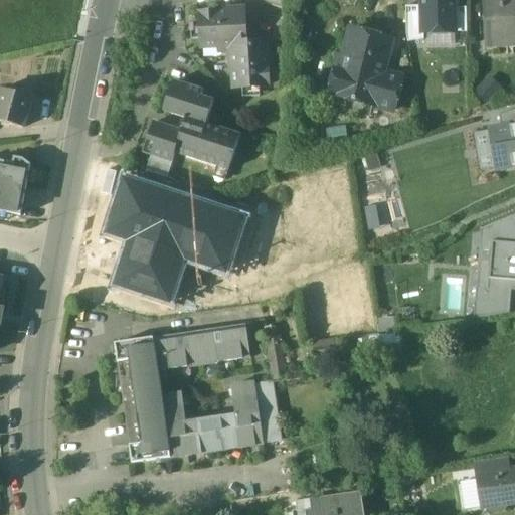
[(454,0),(421,0),(422,8),(423,35),(455,34),(454,10),(454,0)]
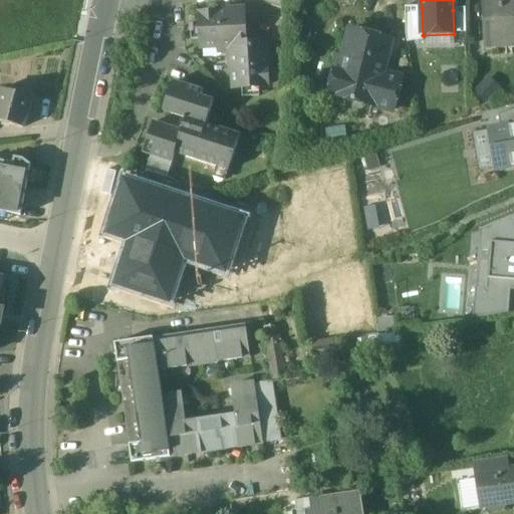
[(513,0),(482,0),(485,50),(486,49),(487,49),(513,47),(513,0)]
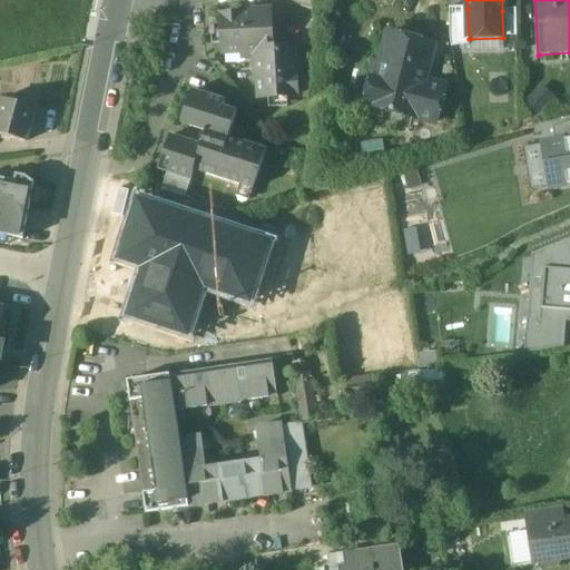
[(469,39),(468,9),(450,10),(451,47),(469,46),(469,39)]
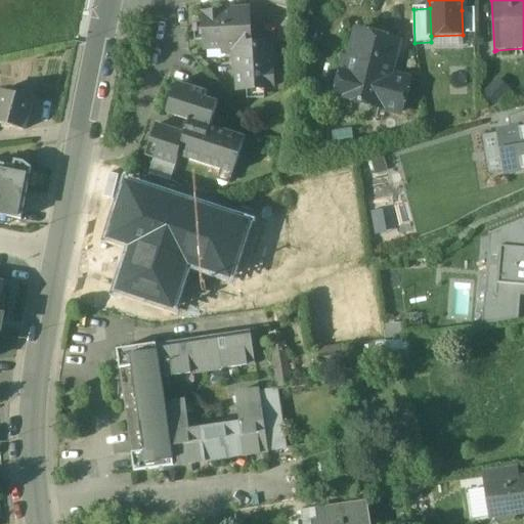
[(475,9),(462,10),(463,35),(476,35),(475,9)]
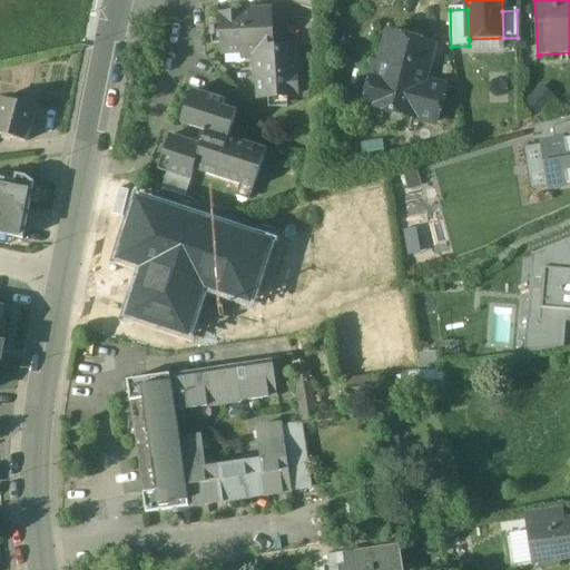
[(296,48),(273,49),(271,12),(252,13),(252,15),(223,17),(224,53),(244,52),(244,55),(259,53),(261,60),(256,60),(257,79),(258,79),(259,98),(297,96),(295,66),(297,66),(296,48)]
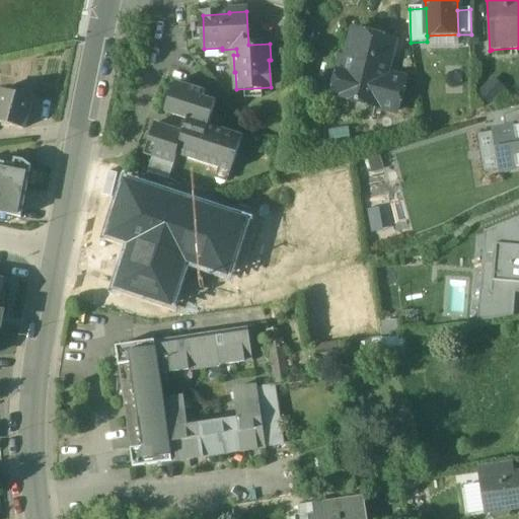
[(395,42),(354,30),(347,59),(343,58),(332,95),(355,101),(355,102),(396,113),(405,79),(387,74),(395,42)]
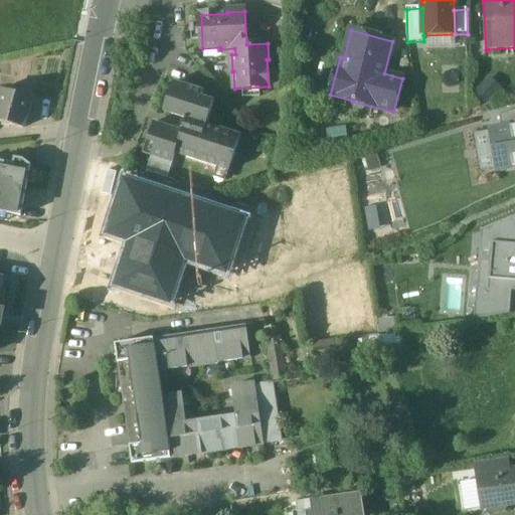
[(204,93),(174,82),(168,101),(176,103),(172,115),(185,119),(184,121),(186,121),(182,133),(154,123),(148,142),(156,145),(152,157),(173,164),(176,154),(229,171),(240,136),(207,125),(214,102),(202,98),(204,93)]
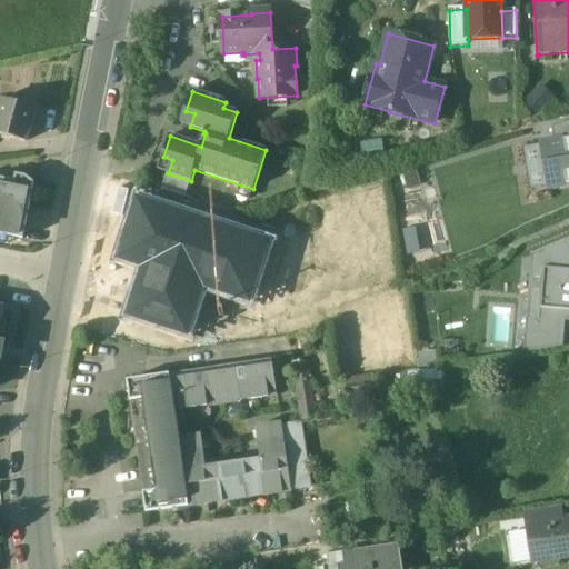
[(36,112),(1,102),(0,106),(0,137),(27,145),(36,112)]
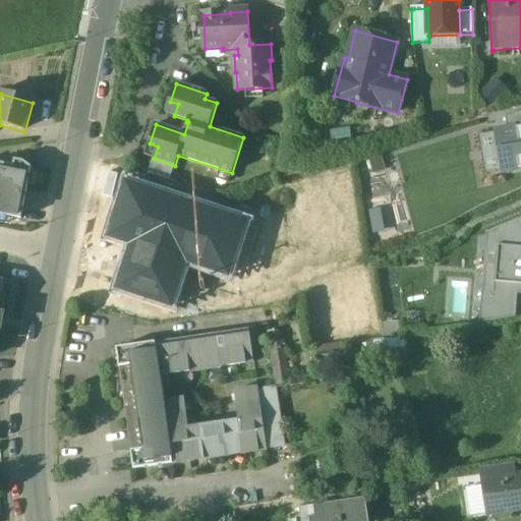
[(520,129),(496,134),(503,171),(520,168),(520,167),(520,129)]
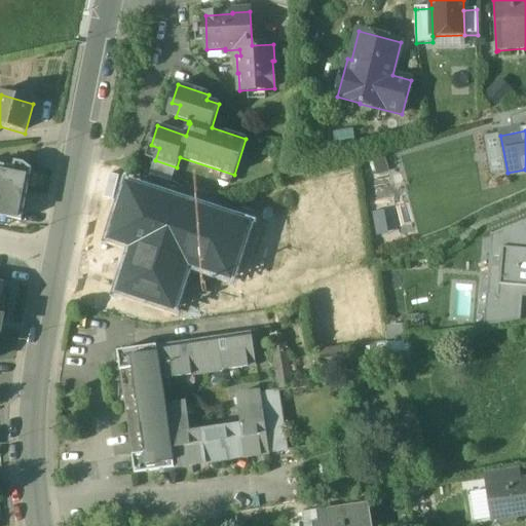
[(155,160),(150,176),(172,183),(177,167),(155,160)]
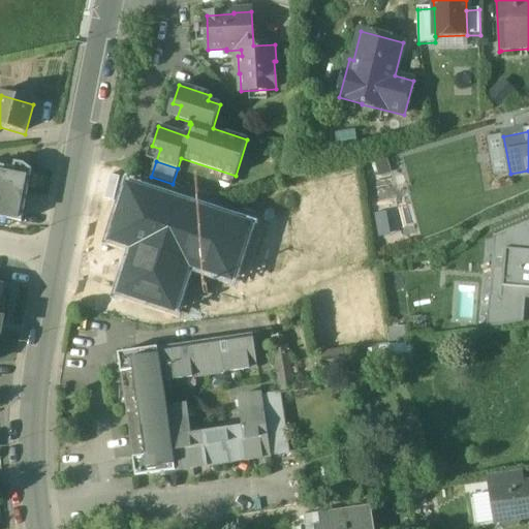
[(0,220),(18,224),(27,175),(0,169),(0,220)]
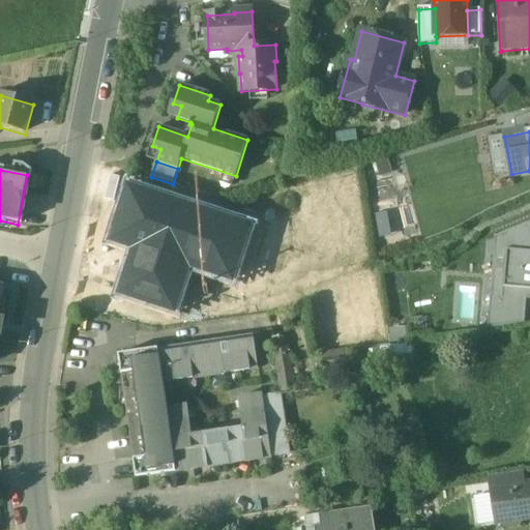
[(258,224),(125,181),(105,246),(127,254),(113,299),(178,320),(195,269),(238,284),(258,224)]
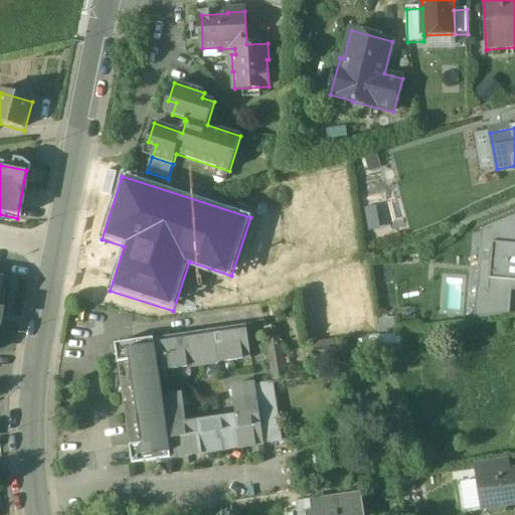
[(255,221),(284,213),(276,186),(247,194),(255,221)]
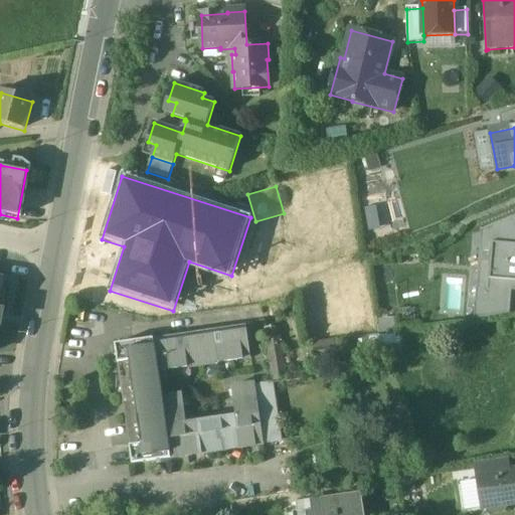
[(514,216),(480,230),(477,289),(511,292),(514,292),(514,216)]
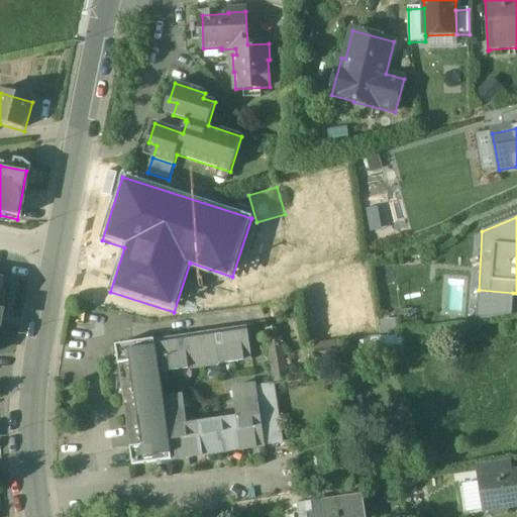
[(512,316),(513,293),(479,290),(477,321),(512,316)]
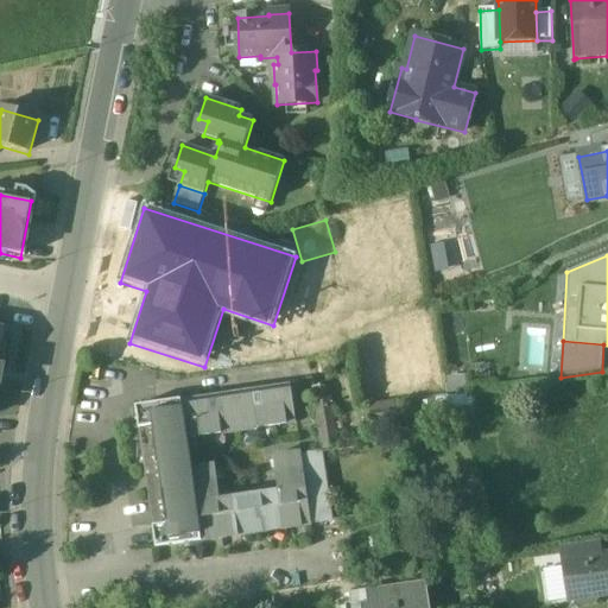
[(291,385),(182,401),(183,409),(188,439),(297,424),(291,385)]
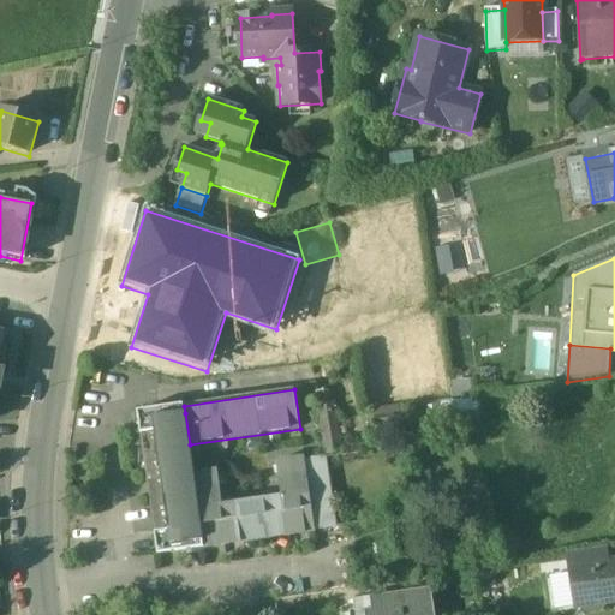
[(334,396),(327,390),(317,393),(327,455),(342,453),(334,396)]
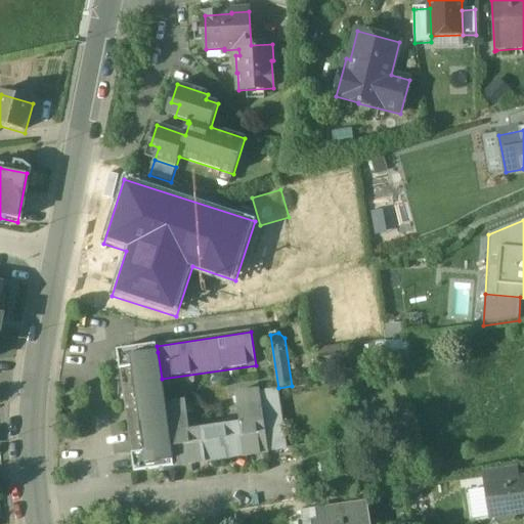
[(409,341),(377,345),(379,362),(411,357),(409,341)]
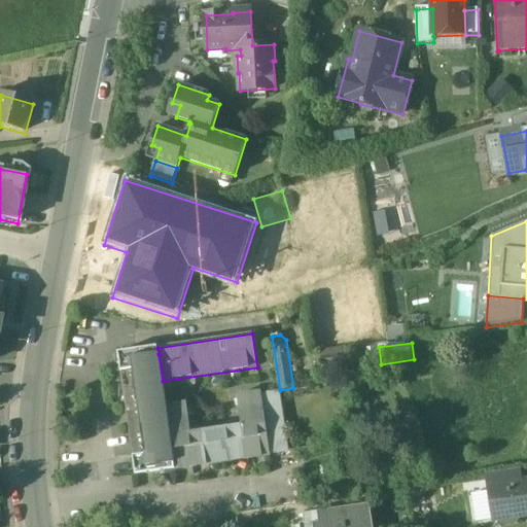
[(157,347),(118,353),(120,372),(133,371),(131,358),(159,354),(157,348),(157,347)]
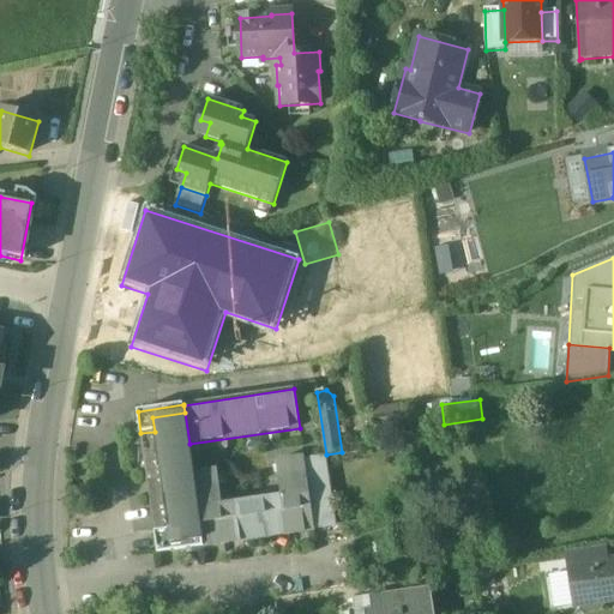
[(185,413),(152,417),(155,432),(169,530),(172,545),(203,541),(204,540),(194,474),(190,444),(185,413)]
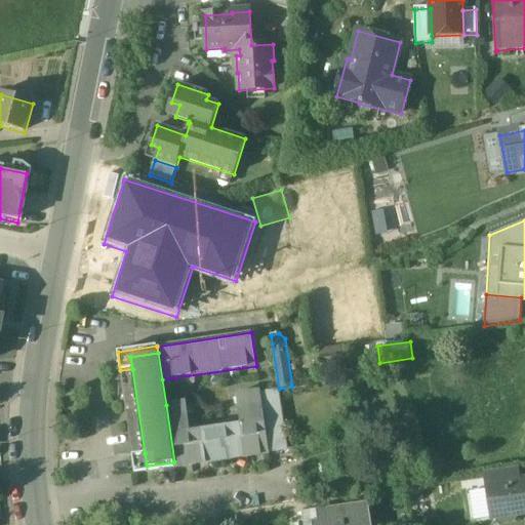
[(132,369),(120,370),(132,455),(145,453),(132,369)]
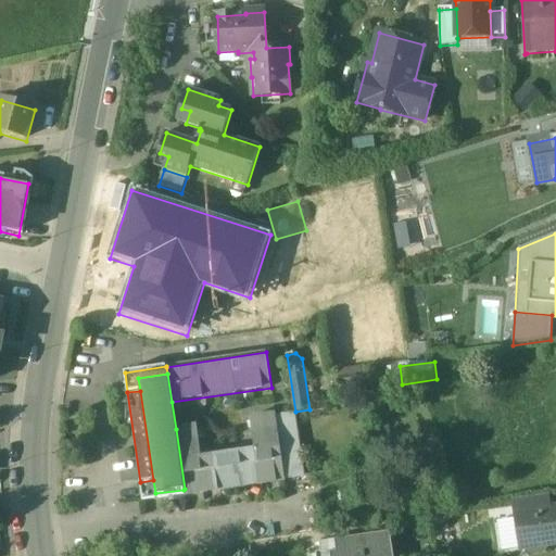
[(197,426),(176,429),(185,489),(184,490),(185,495),(184,495),(184,496),(285,481),(285,480),(278,438),(276,417),(275,414),(252,418),(256,449),(201,457),(197,426)]
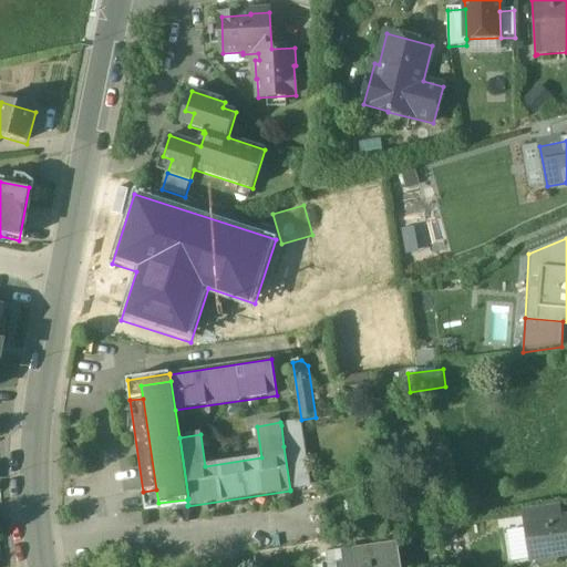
[(300,422),(281,425),(284,446),(303,444),(300,422)]
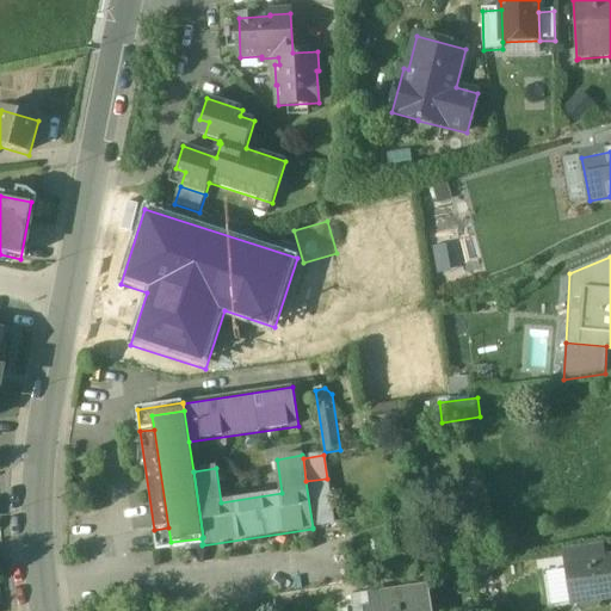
[(327,479),(306,481),(313,528),(334,524),(327,479)]
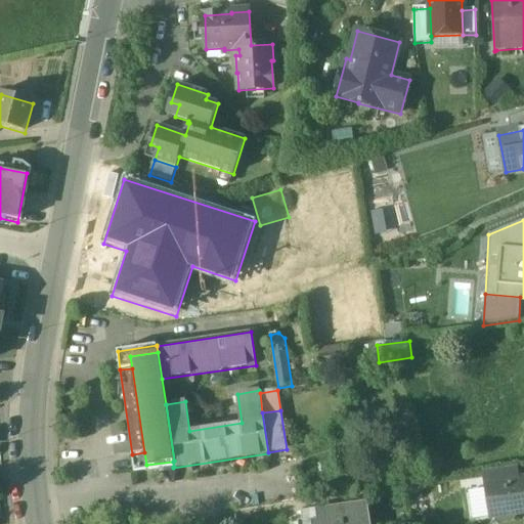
[(144,452),(132,454),(135,473),(173,467),(174,467),(173,462),(146,465),(144,452)]
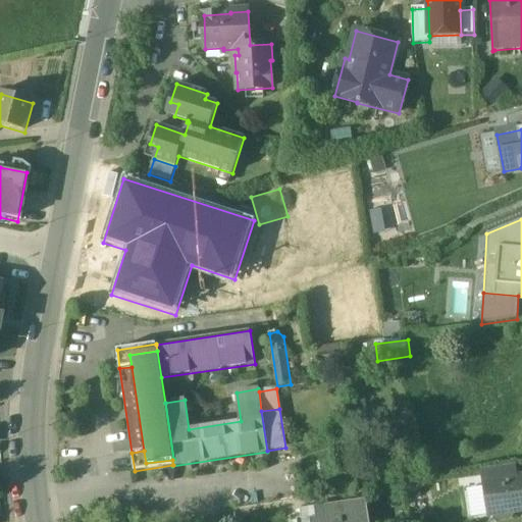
[(515,465),(482,470),(485,484),(517,479),(515,465)]
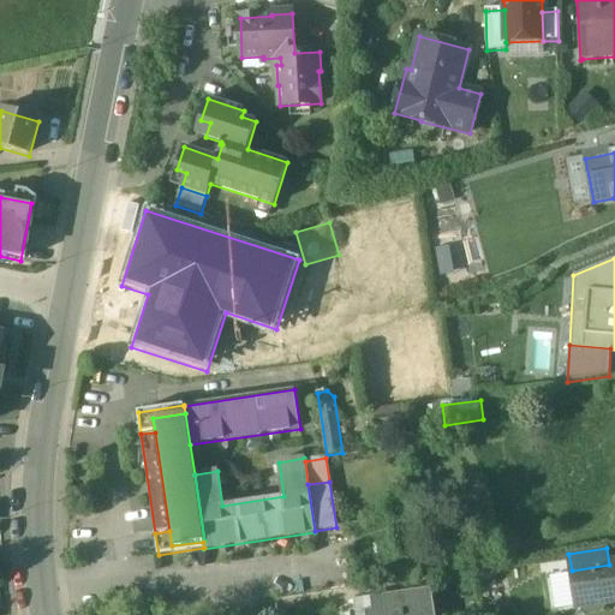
[(614,563),(609,565),(572,571),(577,608),(583,607),(590,611),(599,610),(604,603),(614,602),(614,563)]
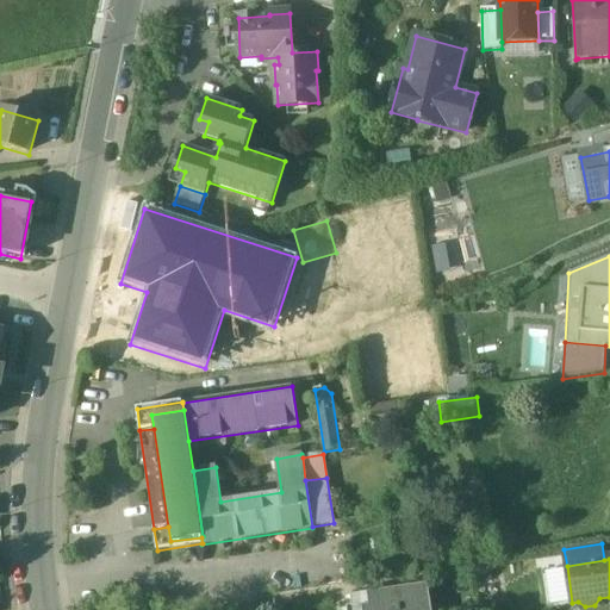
[(431,609),(429,584),(352,596),(354,607),(348,607),(348,609),(431,609)]
